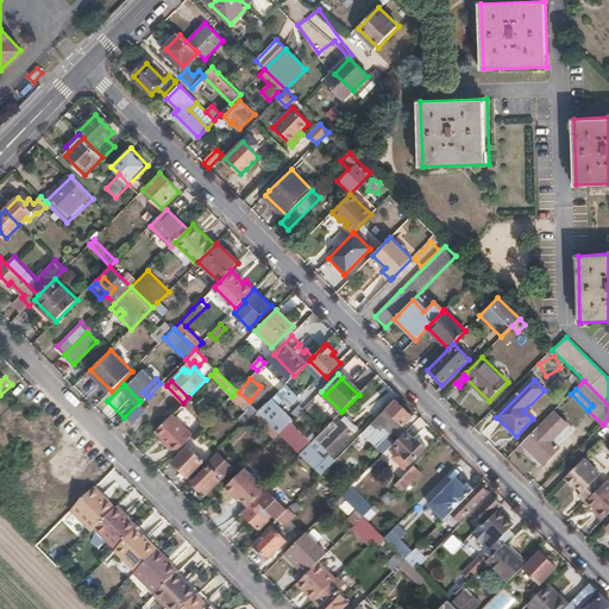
[(258,413),(237,391),(232,396),(253,418),(258,413)]
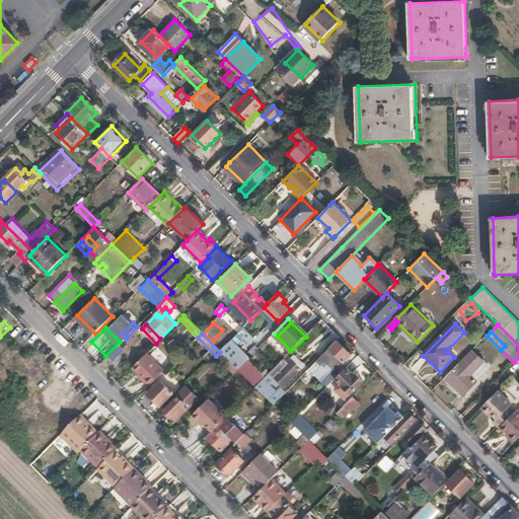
[(277,350),(281,345),(272,336),(267,341),(277,350)]
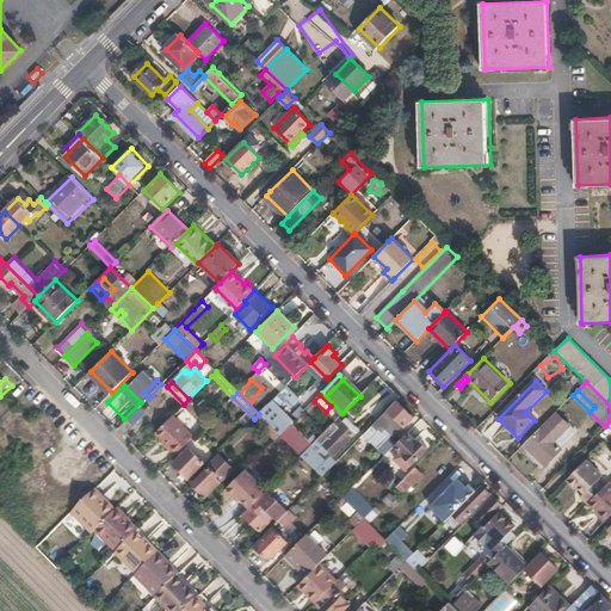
[(294,421),(273,400),(260,413),(259,414),(281,436),(290,425),(294,421)]
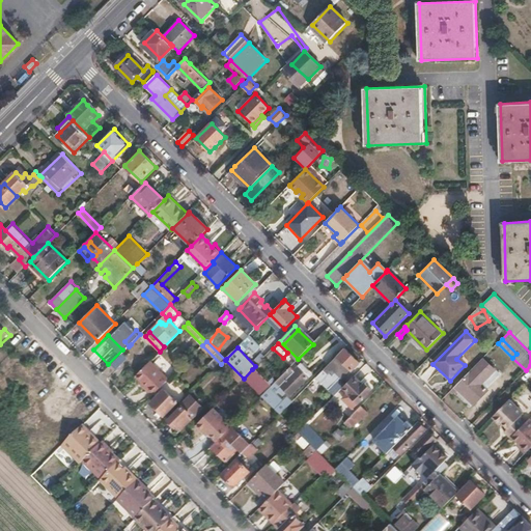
[(360,362),(345,347),(336,356),(320,372),(325,378),(331,370),(335,374),(345,364),(353,370),(360,362)]
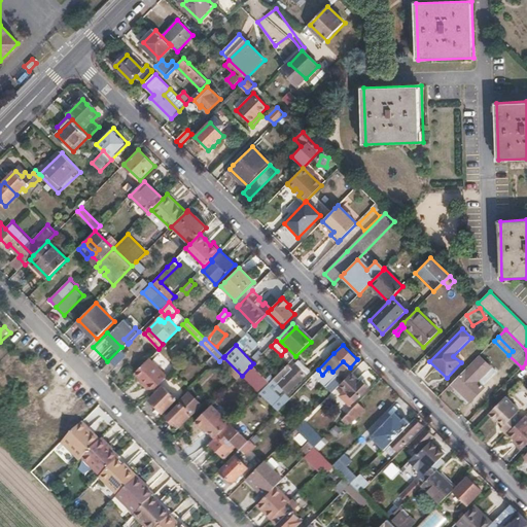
[(483,384),(495,371),(480,355),(454,381),(453,382),(456,385),(469,399),(485,385),(483,384)]
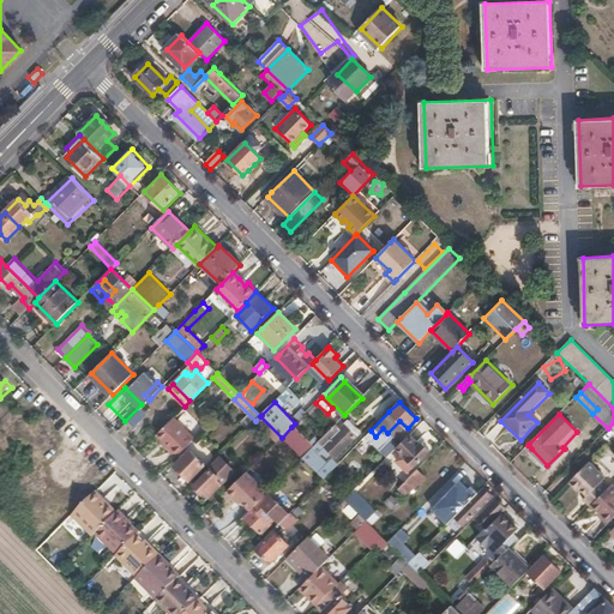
[(282,438),(260,416),(256,421),(277,443),(282,438)]
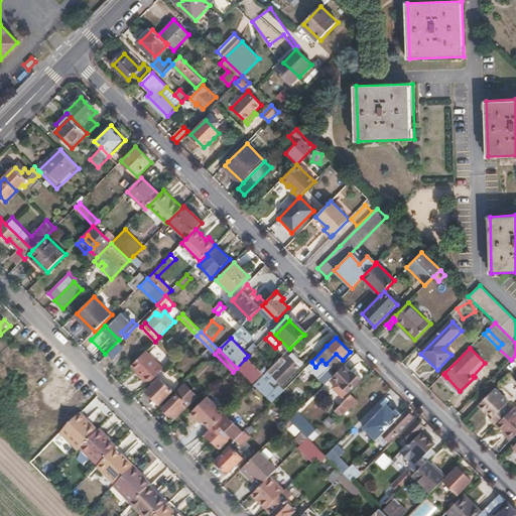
[(164,369),(146,351),(133,364),(141,373),(139,375),(148,384),(164,369)]
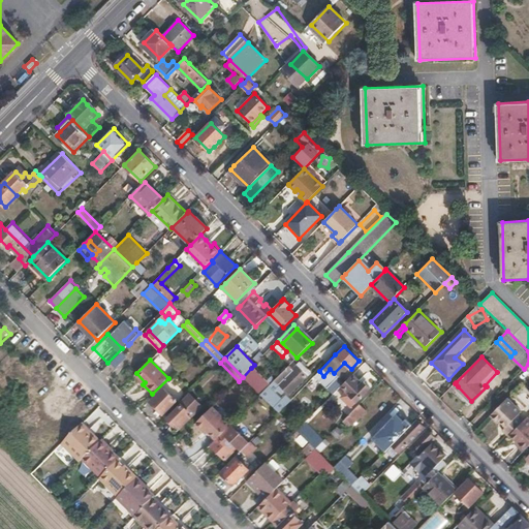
[(109,377),(118,368),(112,362),(102,371),(109,377)]
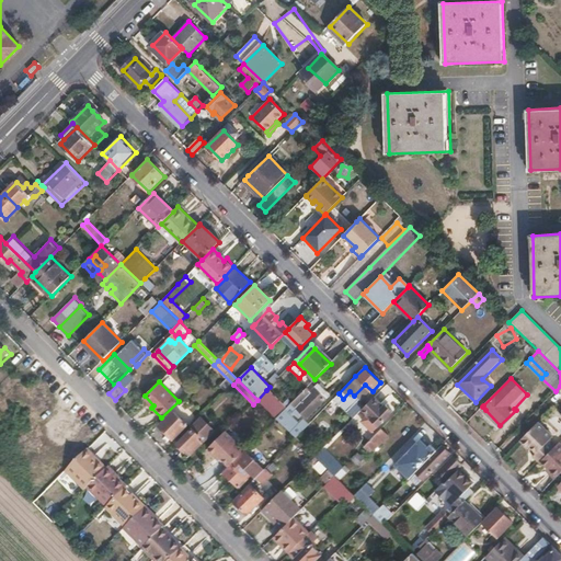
[(309,419),(330,397),(318,386),(313,390),(309,387),(289,405),(301,418),(305,415),(309,419)]
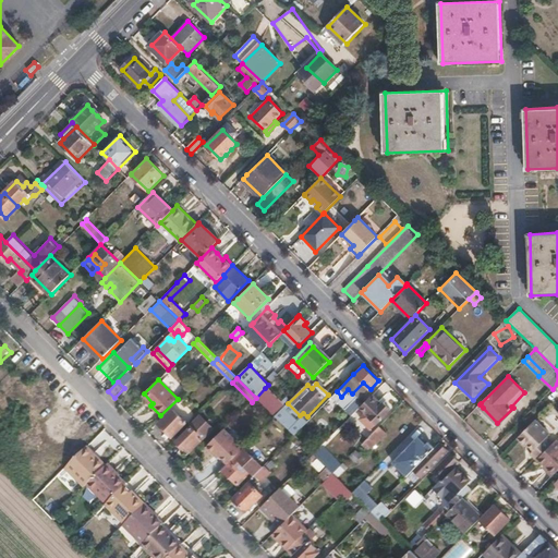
[(265,388),(256,398),(275,416),(279,412),(282,409),(269,395),(270,393),(265,388)]
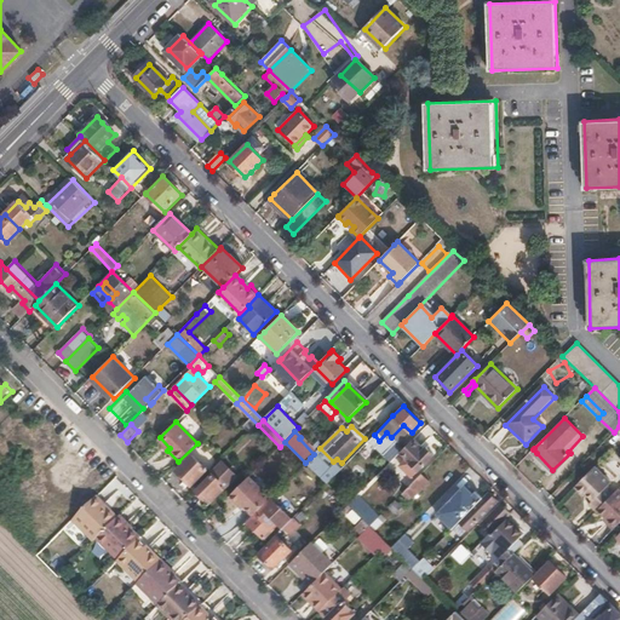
[(401,452),(414,438),(407,431),(394,445),(401,452)]
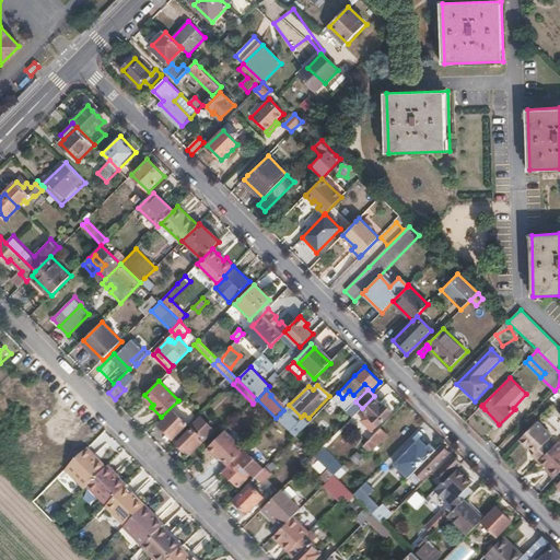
[(394,411),(386,404),(384,406),(374,396),(362,408),(369,413),(362,420),(373,431),(394,411)]
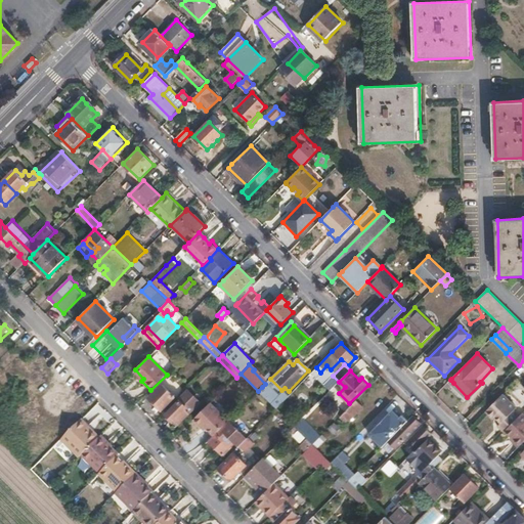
[(446,389),(453,383),(450,380),(443,387),(446,389)]
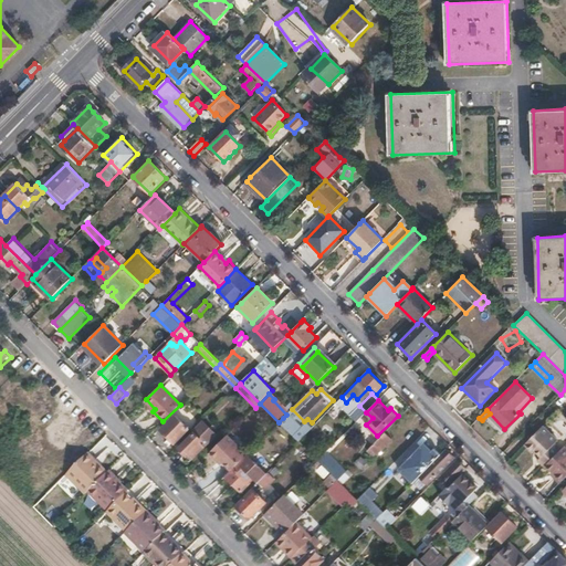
[(163,429),(176,442),(190,428),(177,415),(163,429)]
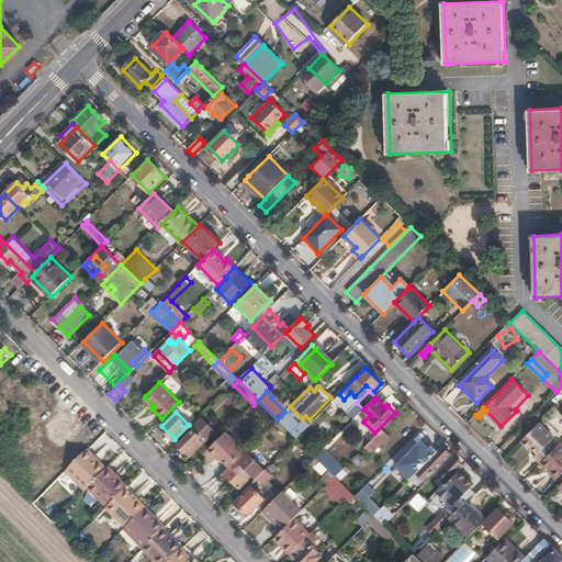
[(295,428),(281,415),(277,419),(296,438),(301,434),(295,428)]
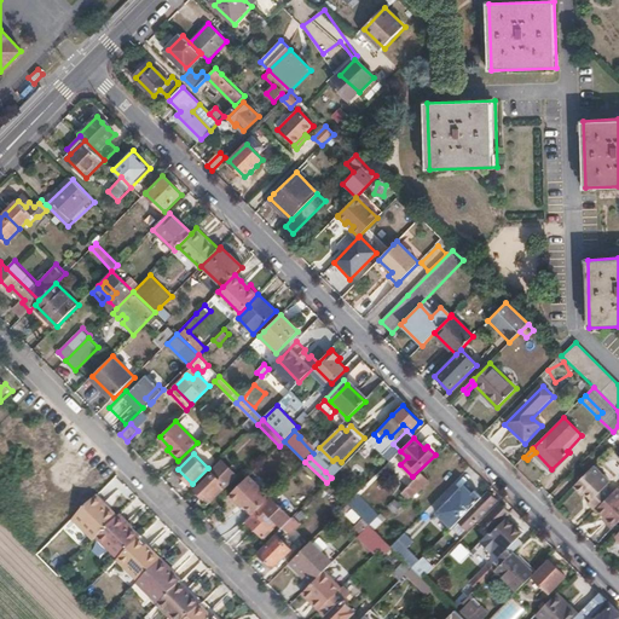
[(331,478),(341,468),(335,462),(325,472),(331,478)]
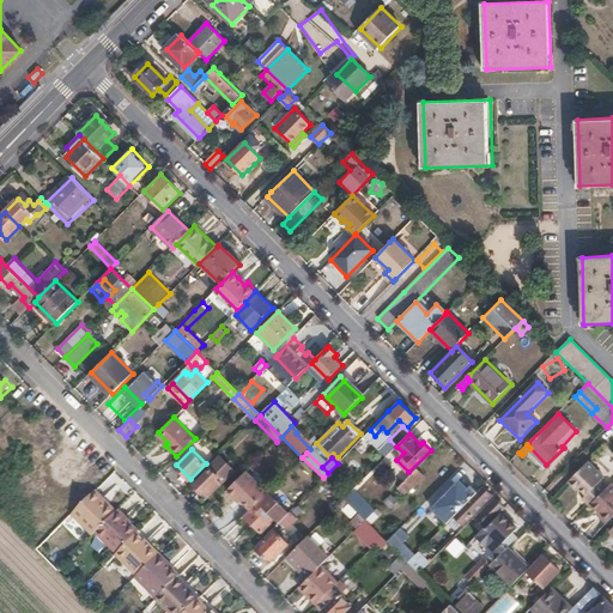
[(581,501),(588,507),(590,504),(593,502),(598,496),(592,490),(602,477),(587,462),(566,484),(577,493),(580,491),(584,497),(581,501)]
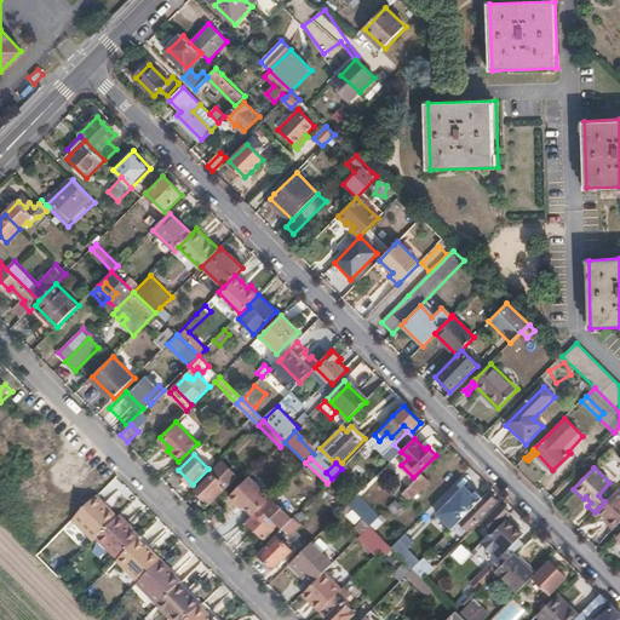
[(224,481),(216,472),(199,489),(212,501),(227,487),(223,483),(224,481)]
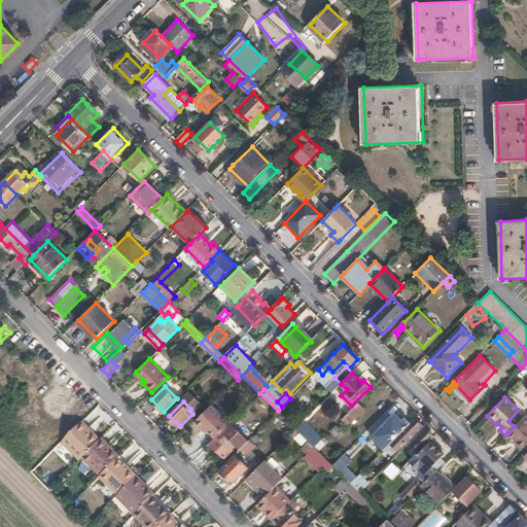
[(371,435),(396,410),(391,405),(366,431),(371,435)]
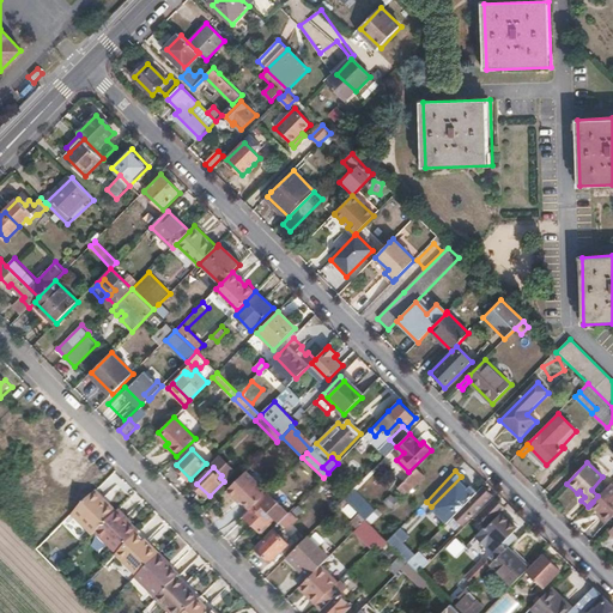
[(252,509),(267,492),(247,472),(237,481),(226,492),(236,501),(240,496),(244,499),(243,501),(252,509)]
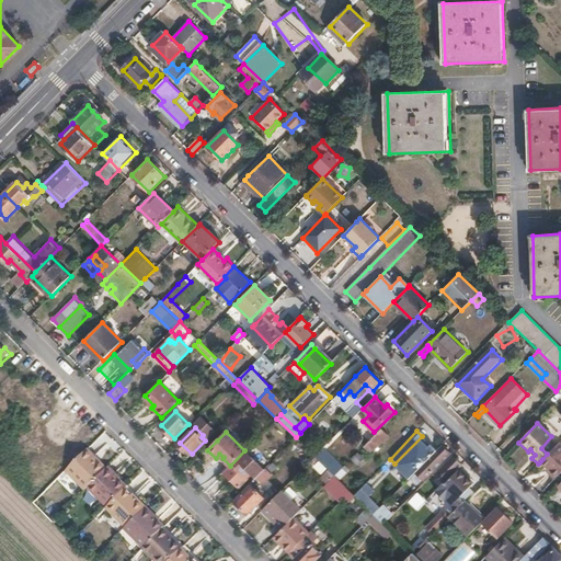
[(375,450),(385,439),(377,433),(363,447),(369,454),(373,449),(375,450)]
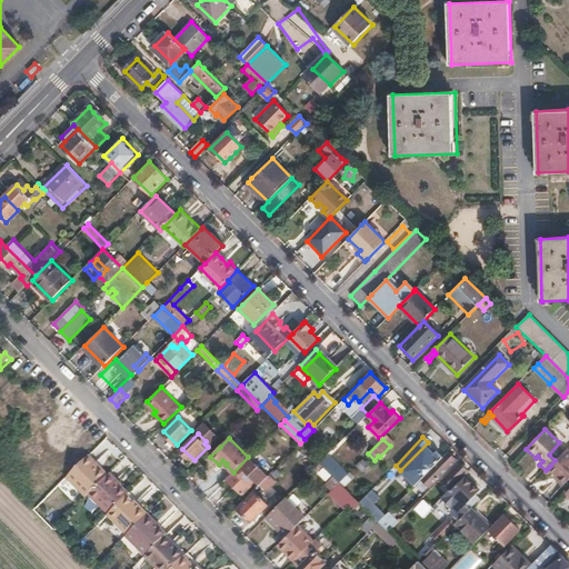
[(423,478),(448,453),(441,447),(427,461),(429,463),(427,465),(426,462),(417,471),(423,478)]
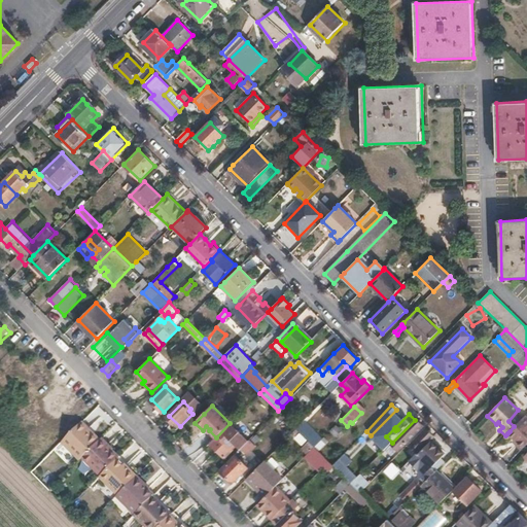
[(236,443),(248,430),(238,420),(240,418),(237,416),(230,423),(216,437),(211,443),(226,457),(234,451),(234,449),(238,445),(236,443)]
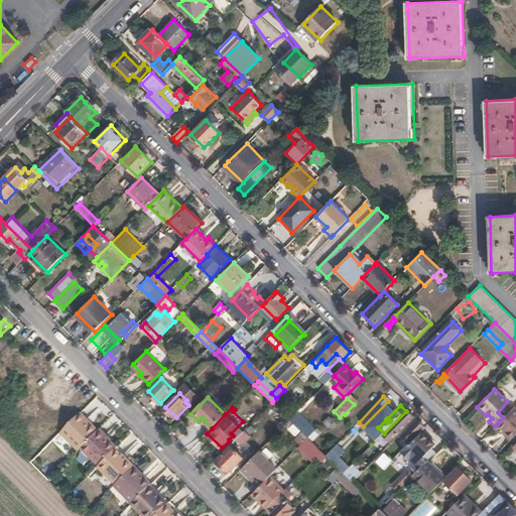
[(515,434),(515,408),(514,407),(503,417),(499,422),(514,436),(515,434)]
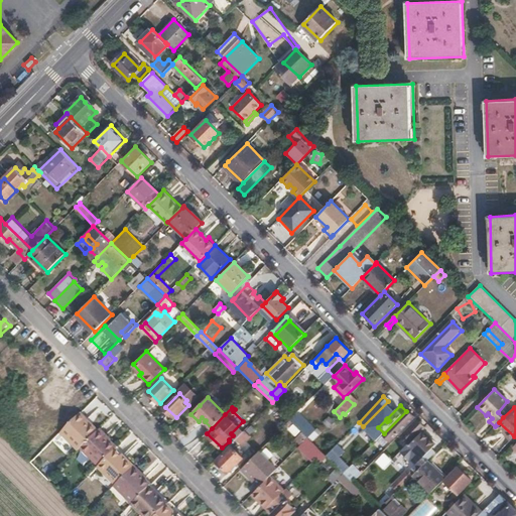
[(390,441),(413,417),(406,410),(406,411),(384,433),(383,434),(390,441)]
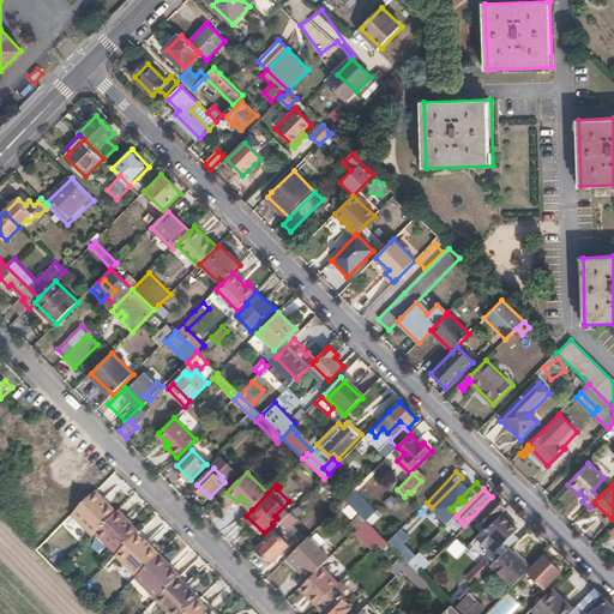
[(357,512),(367,503),(355,491),(345,500),(355,510),(357,512)]
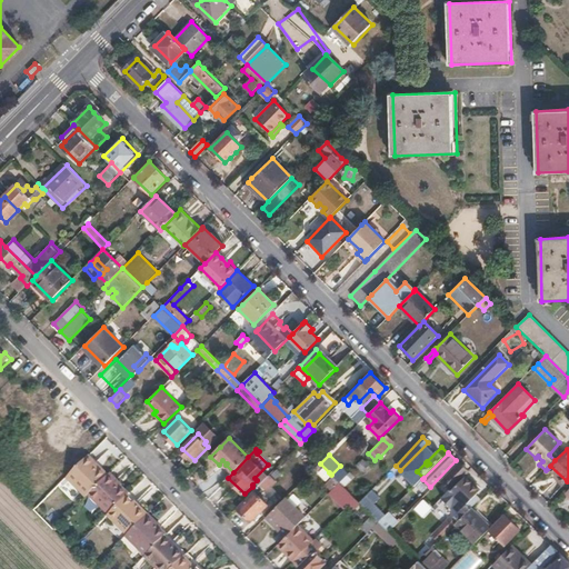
[(107,477),(108,476),(88,456),(69,476),(88,496),(91,492),(107,477)]
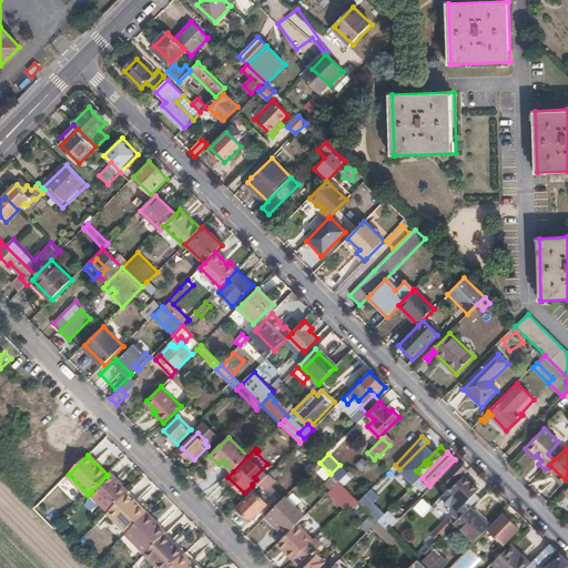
[(362,473),(367,466),(361,459),(354,466),(362,473)]
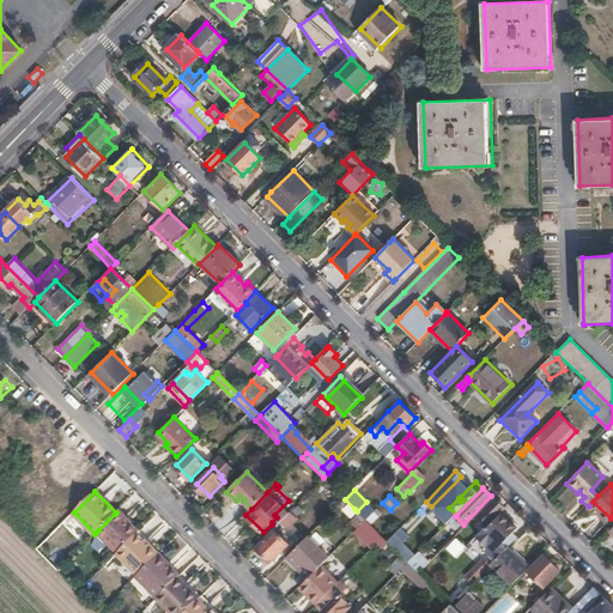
[(498,514),(504,509),(495,499),(477,519),(485,528),(498,514)]
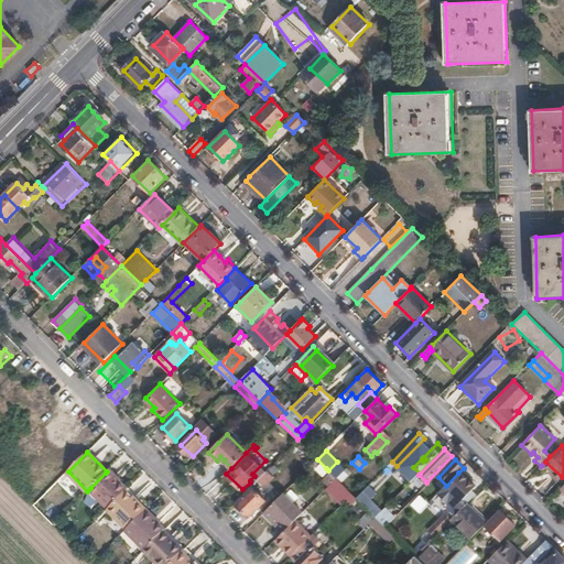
[(345,470),(337,462),(328,470),(337,478),(345,470)]
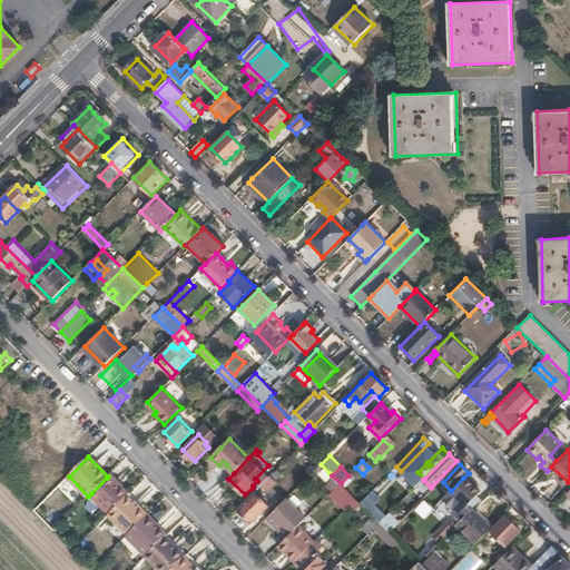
[(568,482),(551,467),(549,469),(556,475),(560,479),(558,481),(564,487),(568,482)]
